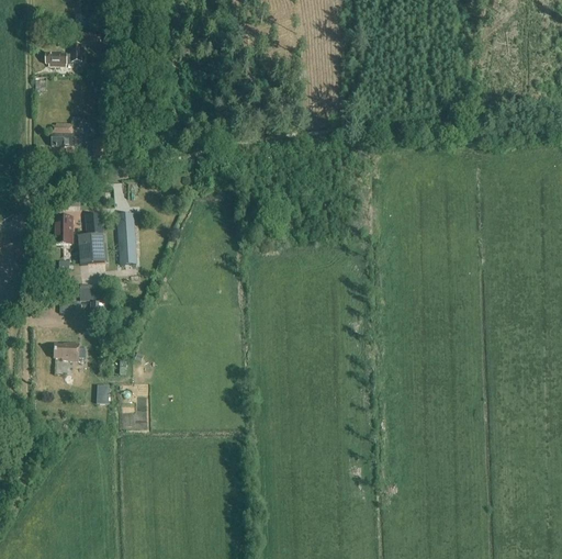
[(70,29),(83,30),(83,10),(70,10),(70,29)]
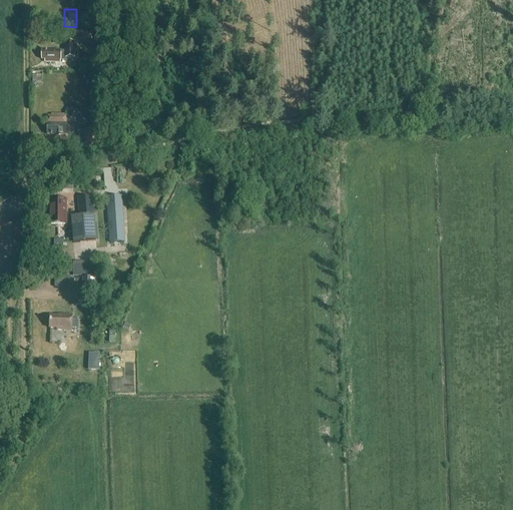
[(65,58),(65,55),(74,55),(74,40),(65,40),(65,48),(41,48),(42,57),(45,57),(45,60),(60,60),(60,58),(65,58)]
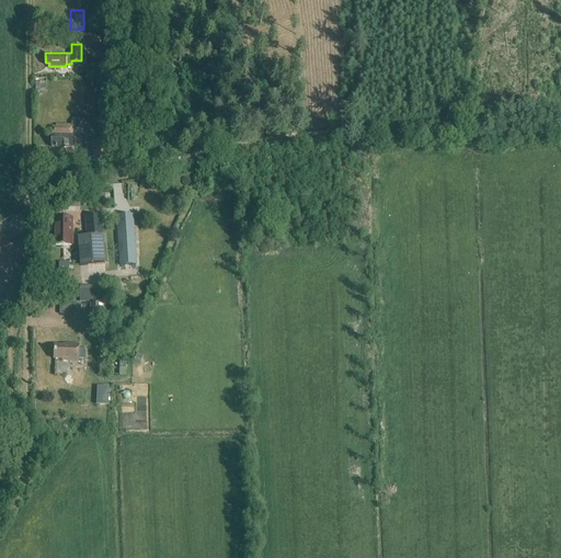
[(47,90),(47,80),(35,80),(35,89),(47,90)]
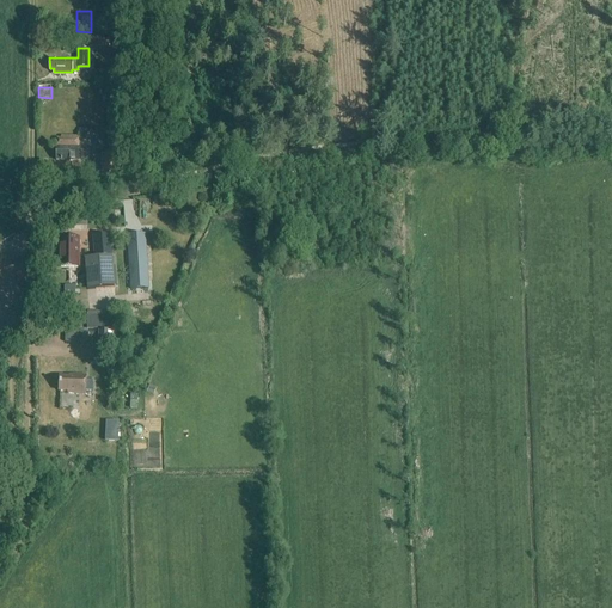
[(78,158),(79,134),(61,133),(61,136),(56,136),(56,158),(78,158)]
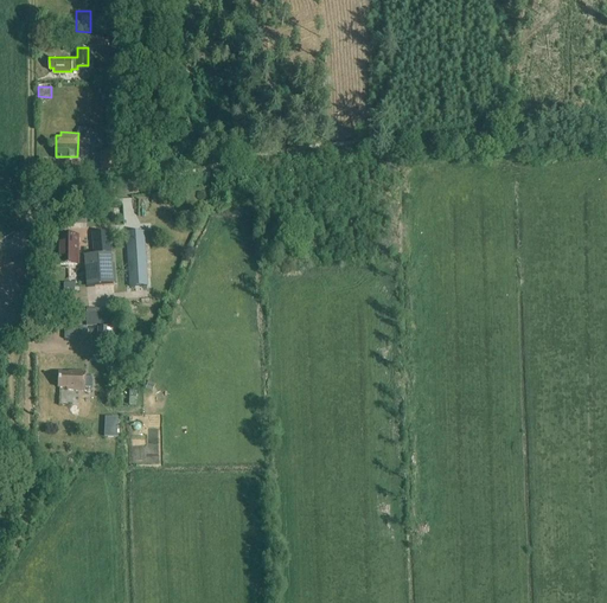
[(87,284),(95,284),(114,282),(112,252),(109,230),(91,232),(94,254),(83,255),(87,284)]
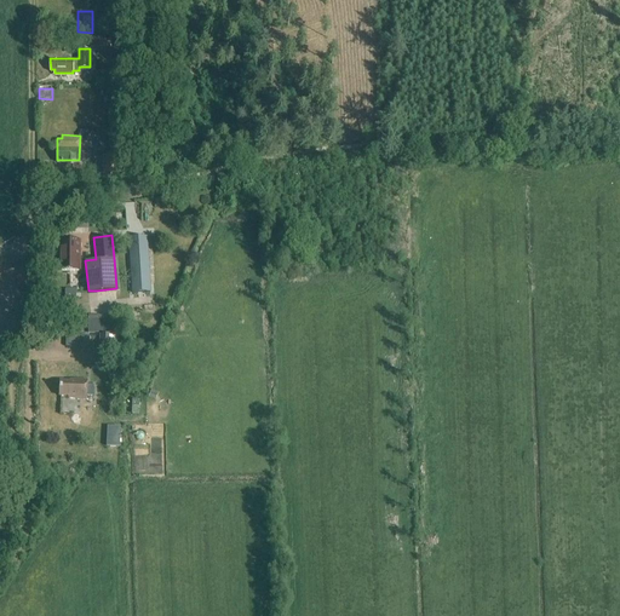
[(133,291),(150,289),(147,236),(130,237),(133,291)]
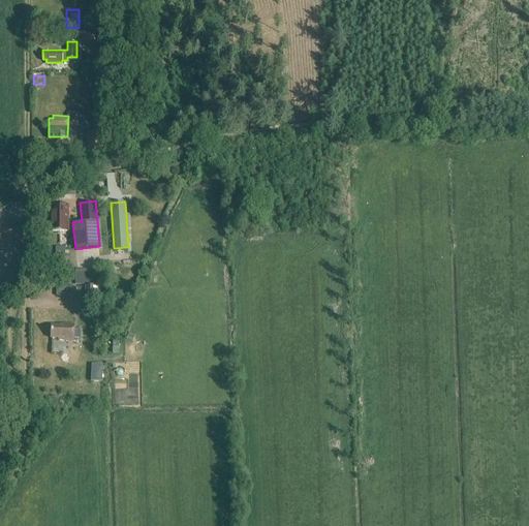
[(69,230),(69,205),(51,205),(51,230),(69,230)]
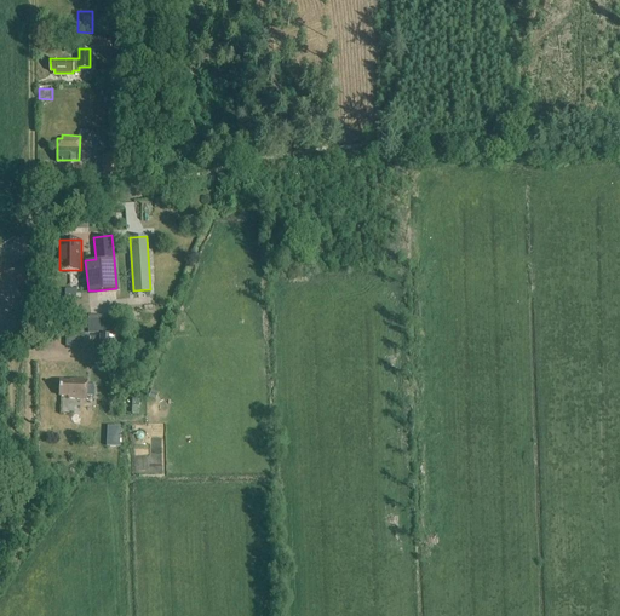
[(116,330),(118,314),(89,314),(89,330),(116,330)]
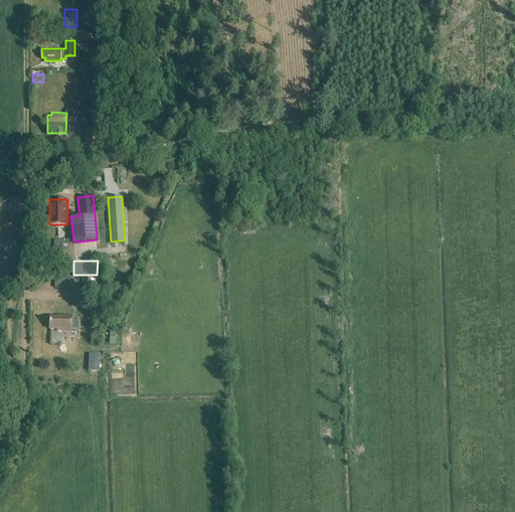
[(55,275),(66,275),(66,265),(55,265),(55,275)]
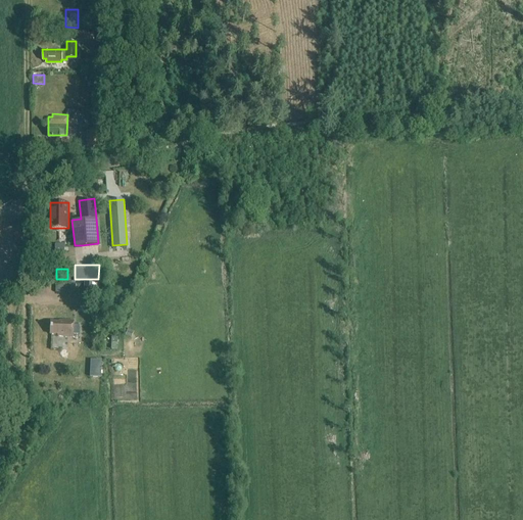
[(100,299),(100,281),(86,281),(85,299),(100,299)]
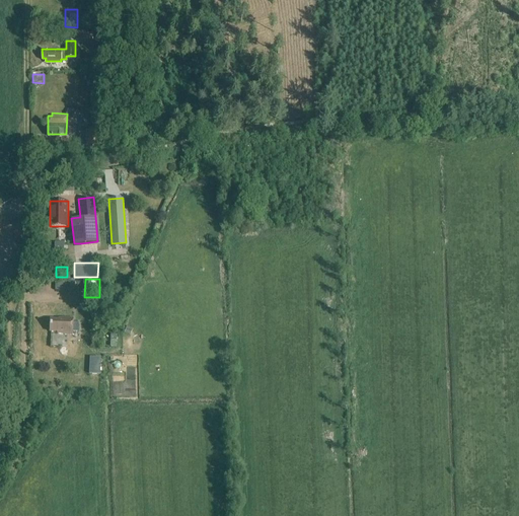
[(102,313),(102,300),(90,300),(90,313),(102,313)]
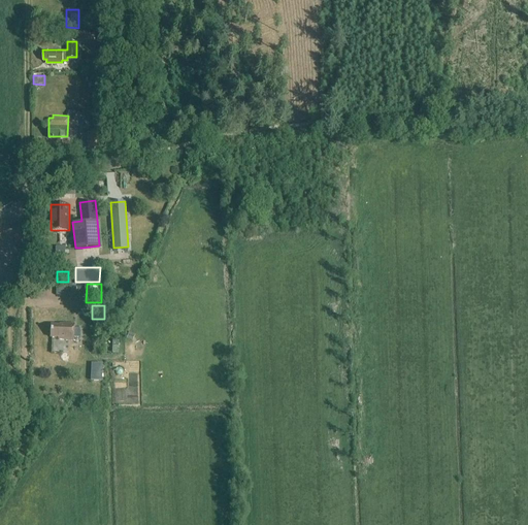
[(73,338),(74,323),(64,322),(64,324),(52,324),(51,335),(59,336),(59,337),(65,337),(65,338),(73,338)]
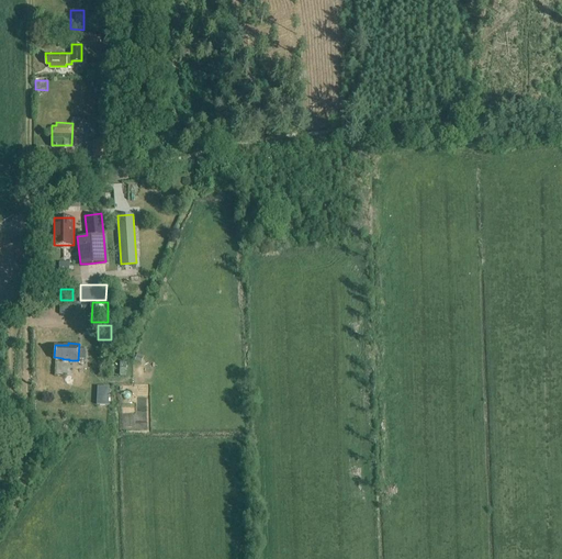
[(109,403),(109,386),(97,384),(97,403),(109,403)]
